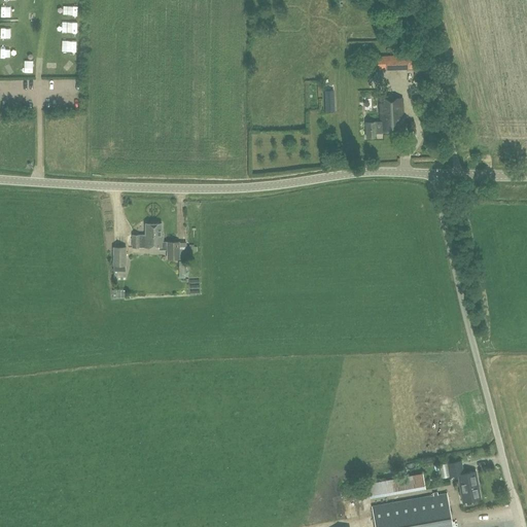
[(408,68),(415,68),(415,62),(414,55),(377,56),(377,64),(377,69),(386,69),(408,68)]
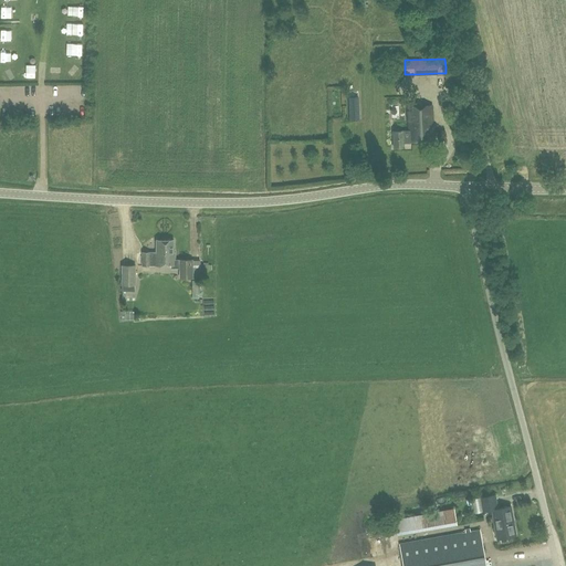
[(66,96),(87,97),(88,79),(67,79),(66,96)]
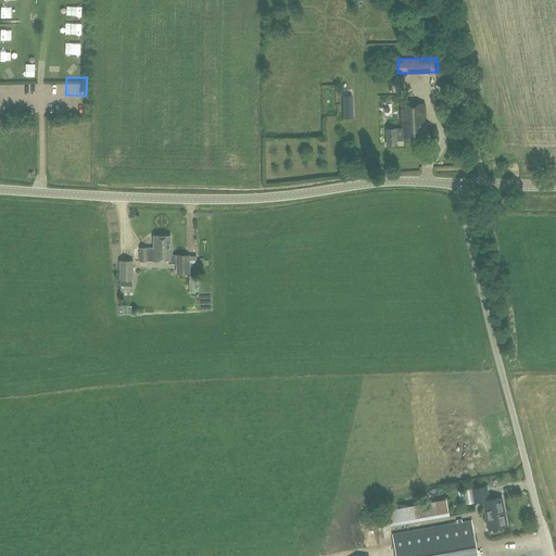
[(354,93),(342,95),(343,117),(354,117),(354,93)]
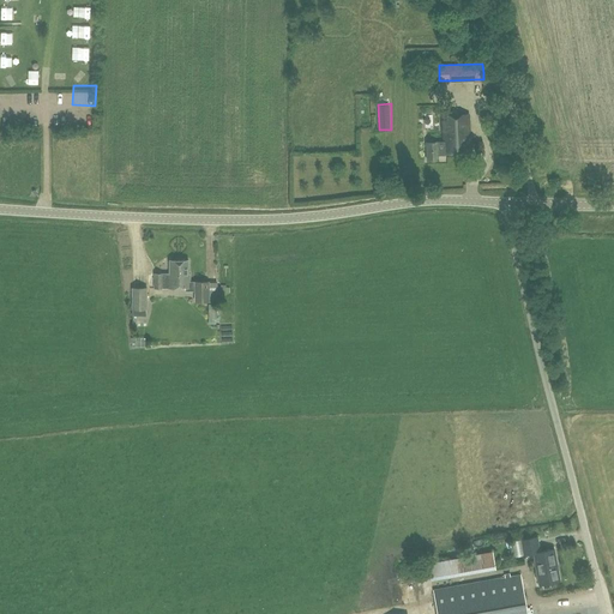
[(426,161),(439,161),(439,156),(446,155),(446,154),(470,152),(468,114),(443,116),(444,140),(426,142),(426,161)]
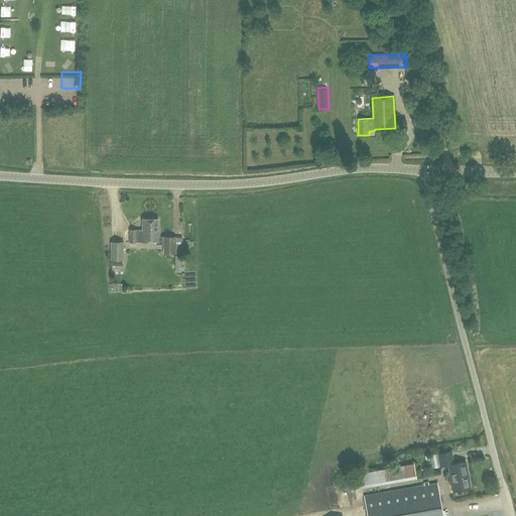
[(129,229),(129,241),(154,242),(154,244),(163,245),(163,253),(174,253),(174,237),(159,237),(159,230),(158,230),(158,219),(142,218),(142,229),(129,229)]
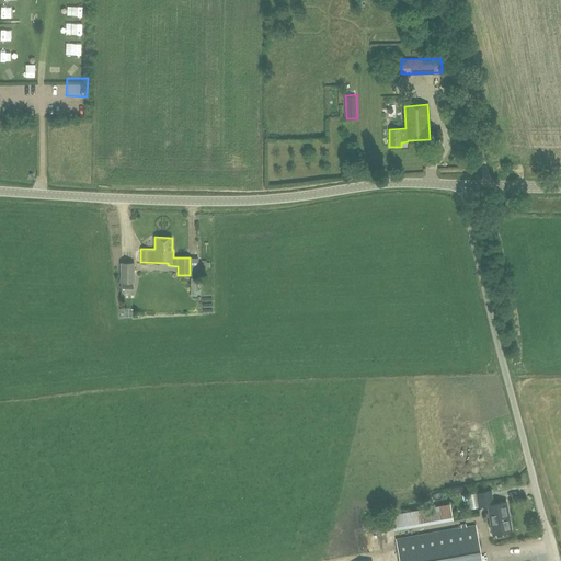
[(121,262),(121,283),(121,288),(133,288),(132,279),(134,283),(134,262),(121,262)]
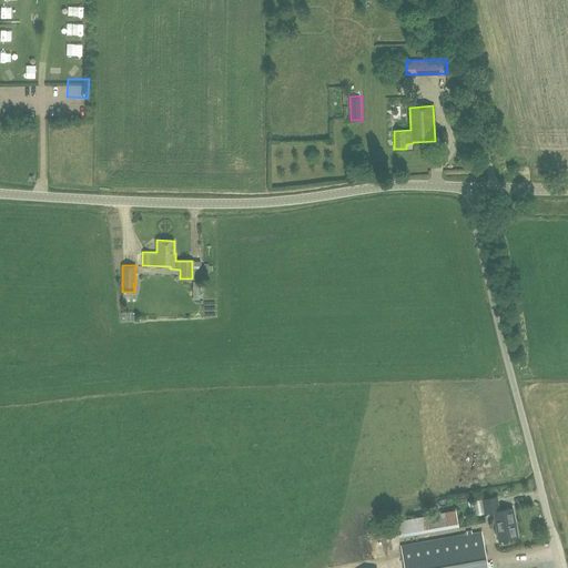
[(497,496),(483,498),(485,513),(493,511),(498,540),(518,537),(513,508),(499,510),(497,496)]
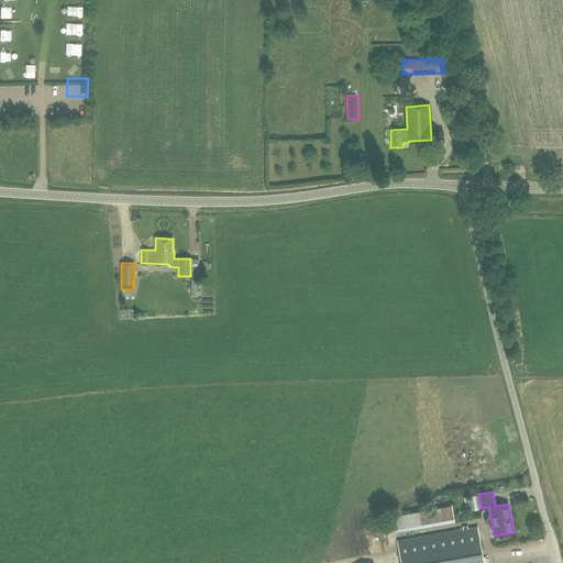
[(454,522),(452,506),(386,517),(388,533),(454,522)]
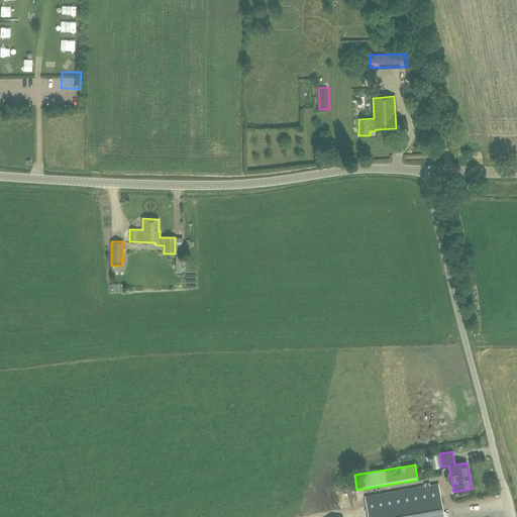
[(444,516),(439,484),(365,497),(368,516),(444,516)]
